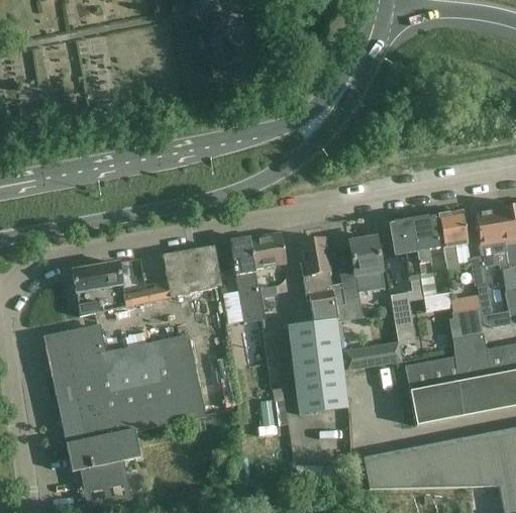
[(515,203),(499,206),(499,207),(507,262),(508,262),(509,267),(515,265),(515,203)]
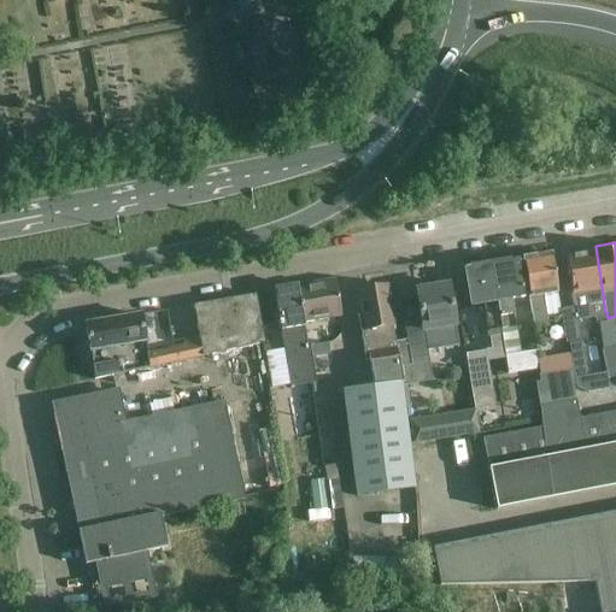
[(591,315),(605,312),(596,247),(567,252),(573,292),(588,289),(590,301),(588,301),(591,315)]
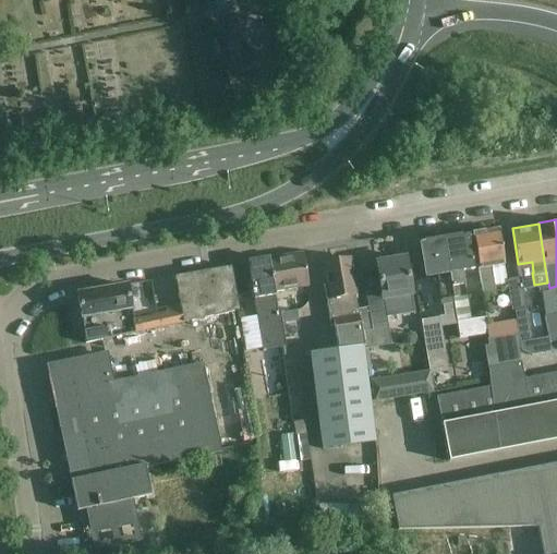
[(495,290),(491,264),(505,262),(499,227),(473,231),(483,291),(495,290)]
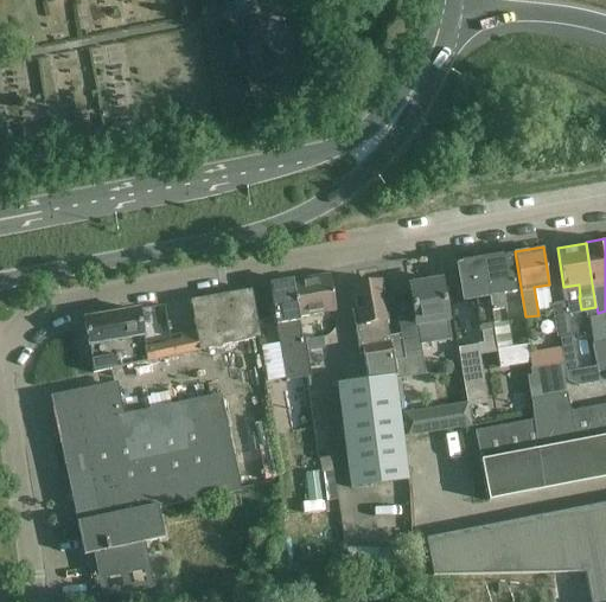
[(495,326),(498,345),(512,344),(508,319),(503,293),(516,290),(510,251),(483,256),(495,326)]
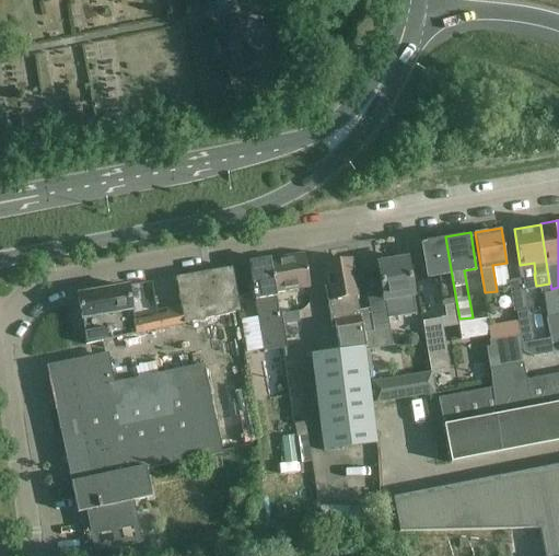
[(444,303),(456,301),(445,236),(421,241),(428,276),(439,274),(444,303)]
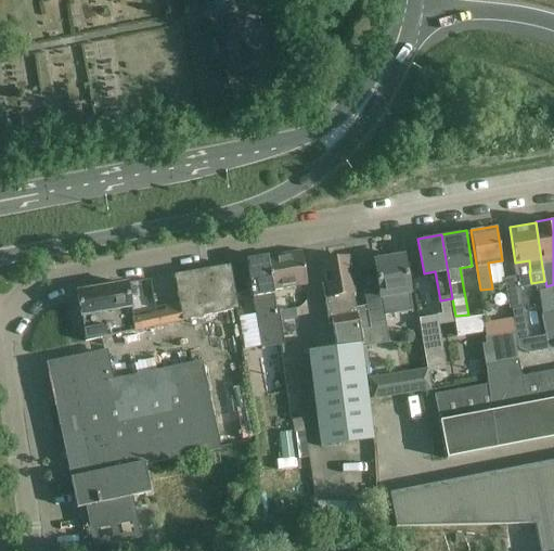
[(301,248),(268,255),(273,289),(308,282),(301,248)]
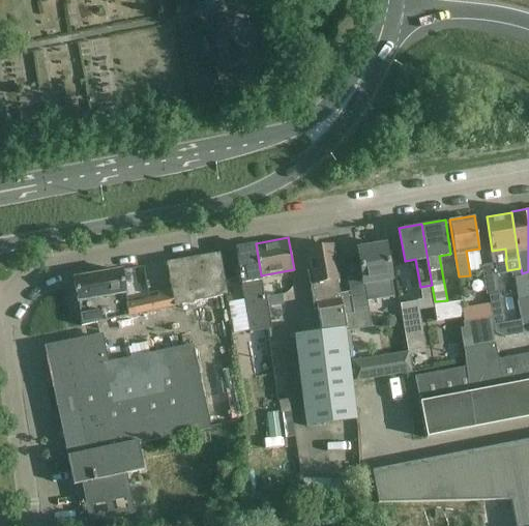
[(373,325),(369,303),(364,281),(378,279),(380,289),(392,287),(390,276),(391,276),(386,242),(357,246),(362,272),(348,274),(351,289),(354,311),(345,313),(347,329),(373,325)]
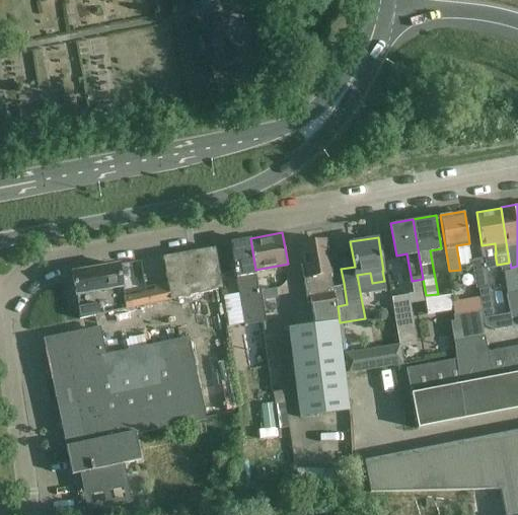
[(267,319),(263,297),(261,289),(264,288),(263,283),(259,284),(256,275),(255,270),(250,238),(232,241),(235,262),(238,275),(246,323),(267,319)]
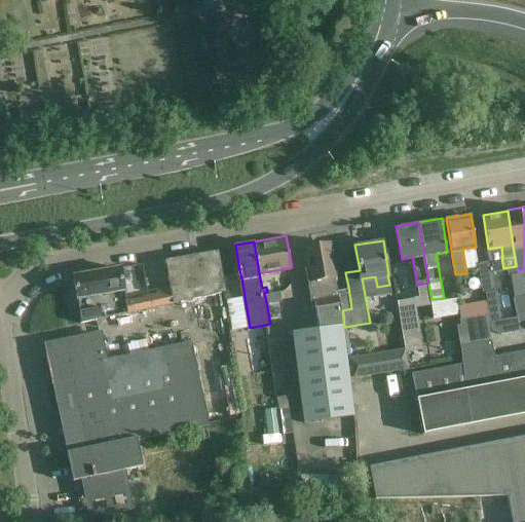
[(305,262),(311,299),(339,295),(342,310),(351,308),(348,287),(338,289),(334,261),(330,241),(306,246),(308,262),(305,262)]
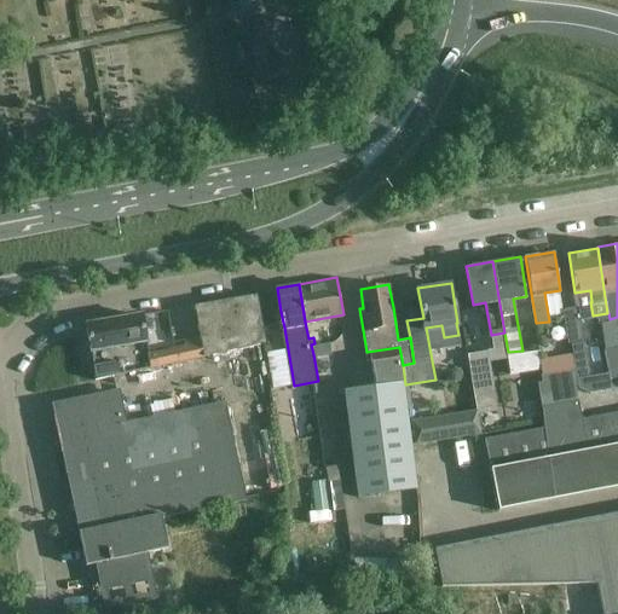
[(86,322),(88,335),(96,377),(105,376),(203,351),(265,340),(256,293),(195,303),(202,342),(149,352),(142,312),(86,322)]
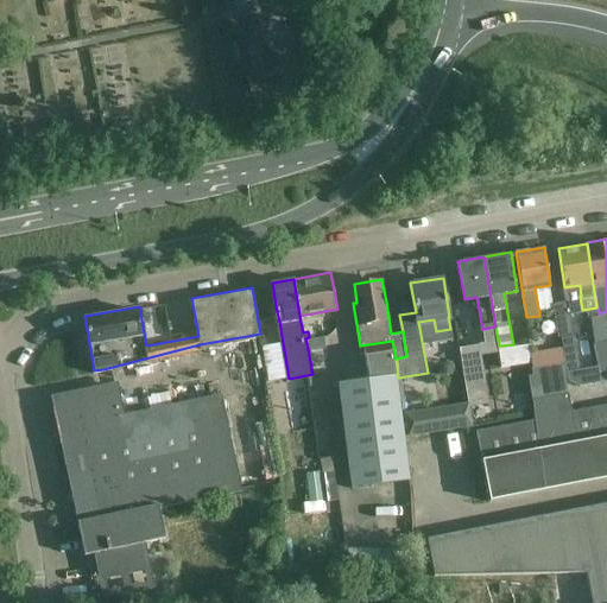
[(554,303),(558,337),(561,337),(574,336),(568,300),(554,303)]
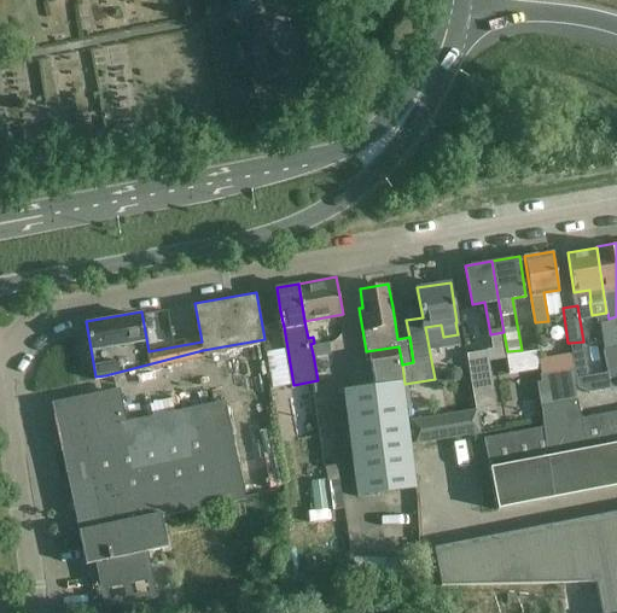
[(316,325),(306,327),(308,338),(313,337),(314,343),(319,342),(316,325)]
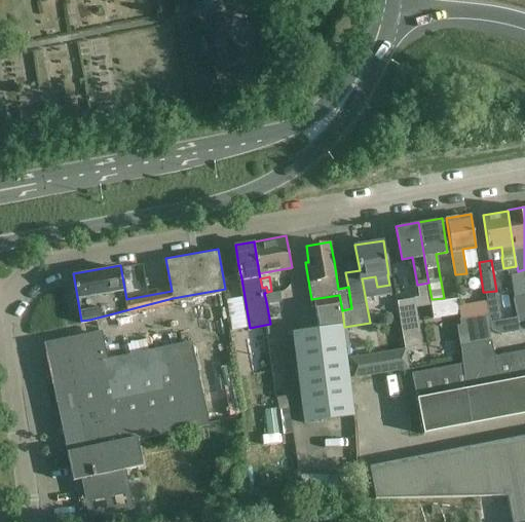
[(267,292),(264,293),(266,301),(282,299),(280,290),(271,291),(267,292)]
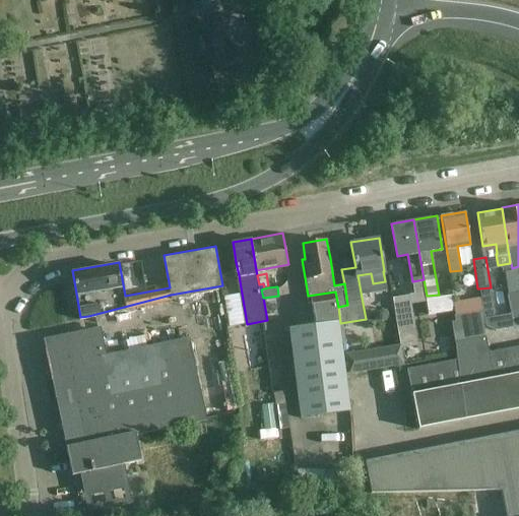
[(518,289),(509,293),(513,316),(518,315),(518,289)]
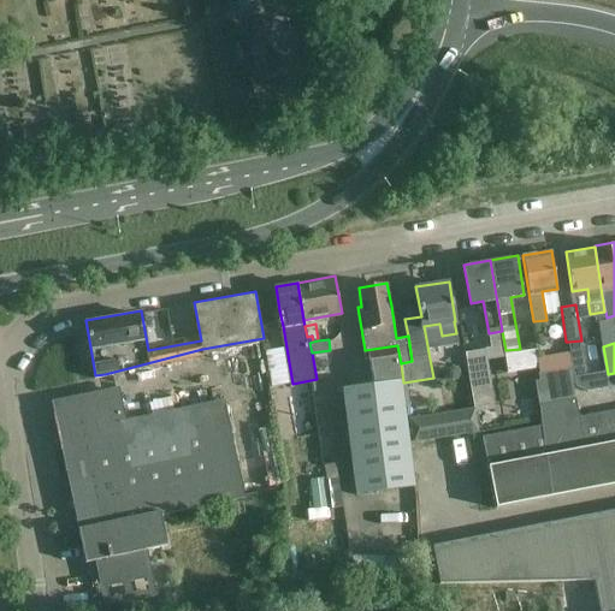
[(401,363),(397,345),(365,350),(366,356),(370,356),(374,381),(343,386),(356,491),(414,484),(403,383),(401,363)]
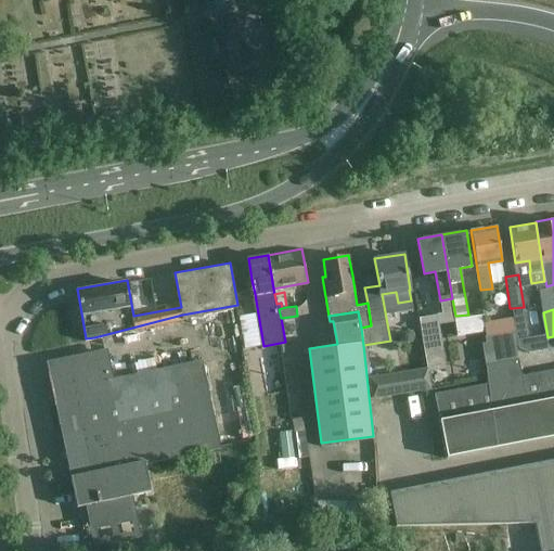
[(420,316),(428,370),(447,367),(438,312),(420,316)]
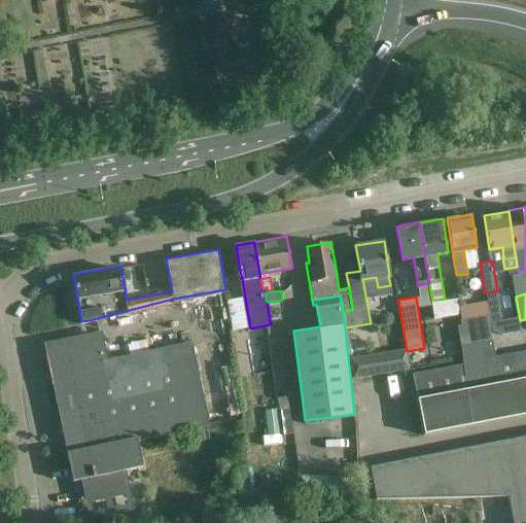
[(458,324),(461,345),(493,339),(491,326),(492,326),(491,321),(490,313),(461,317),(462,323),(458,324)]
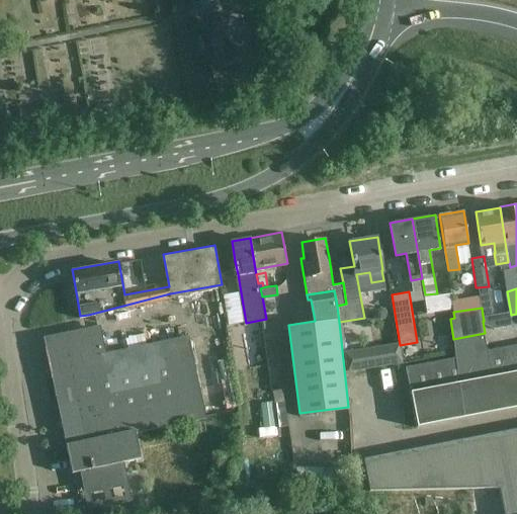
[(483,316),(484,321),(485,322),(494,327),(512,324),(510,311),(483,316)]
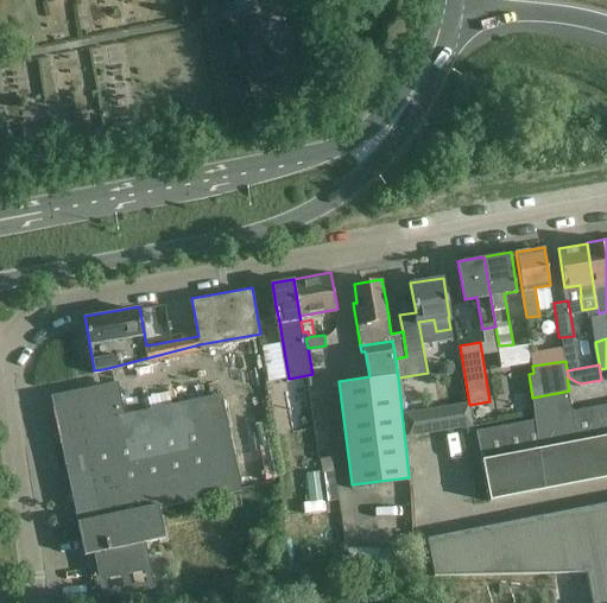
[(166,389),(165,376),(131,380),(132,393),(166,389)]
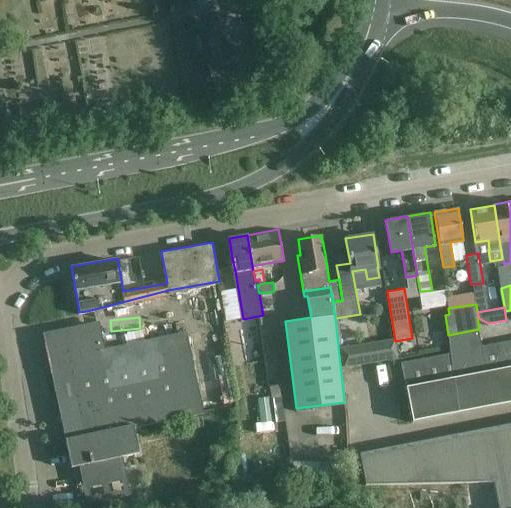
[(98,322),(90,324),(78,327),(82,346),(70,348),(69,344),(49,348),(64,421),(75,419),(76,426),(74,427),(86,484),(125,475),(120,455),(135,452),(130,424),(201,409),(185,332),(103,349),(98,322)]
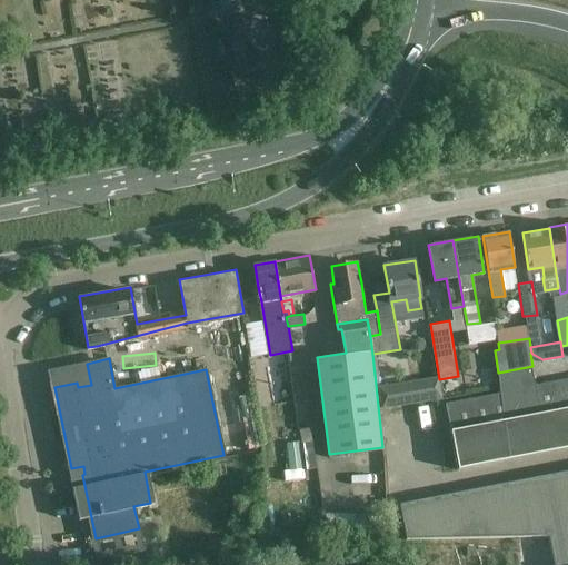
[(567,376),(536,383),(532,366),(498,373),(500,392),(446,402),(458,467),(567,445),(567,376)]
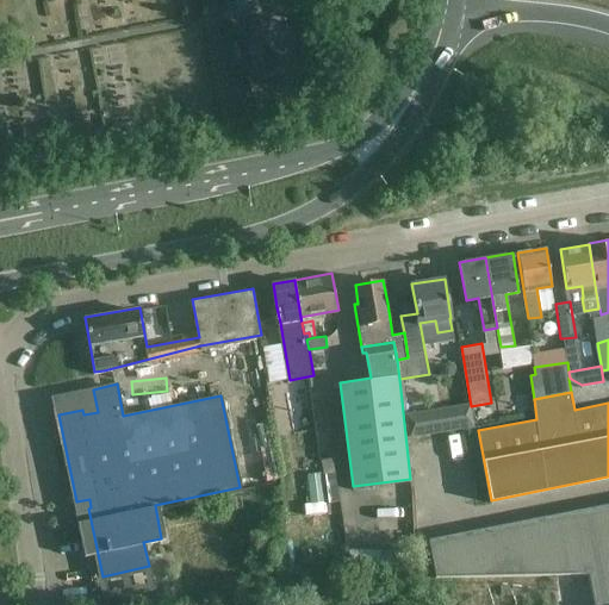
[(440,407),(406,413),(410,435),(443,429),(440,407)]
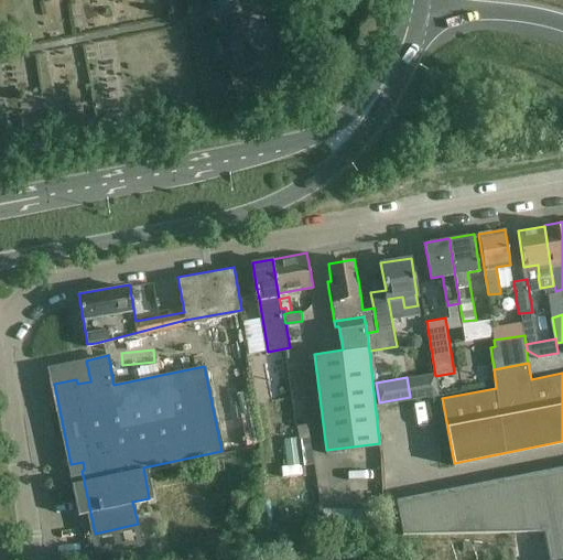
[(277,455),(299,452),(294,423),(272,427),(277,455)]
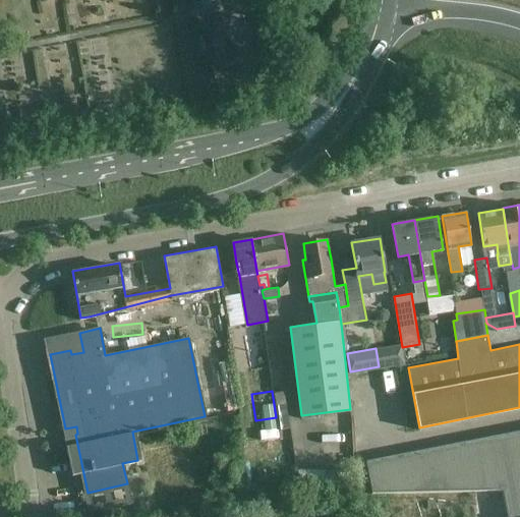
[(519,428),(365,460),(371,492),(508,489),(514,516),(519,516),(519,428)]
